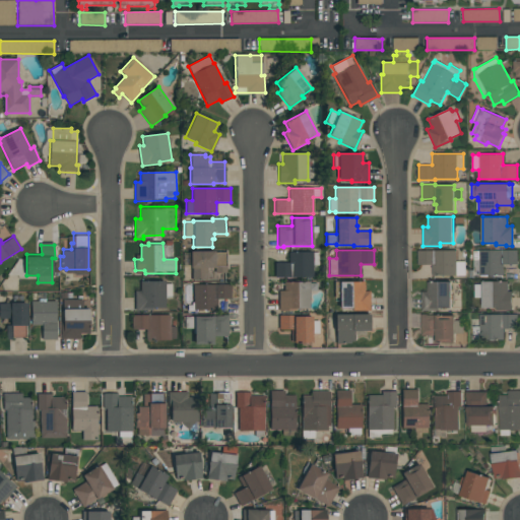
[(417,250),(456,250),(456,261),(465,260),(465,275),(432,275),(432,264),(417,264),(417,250)]
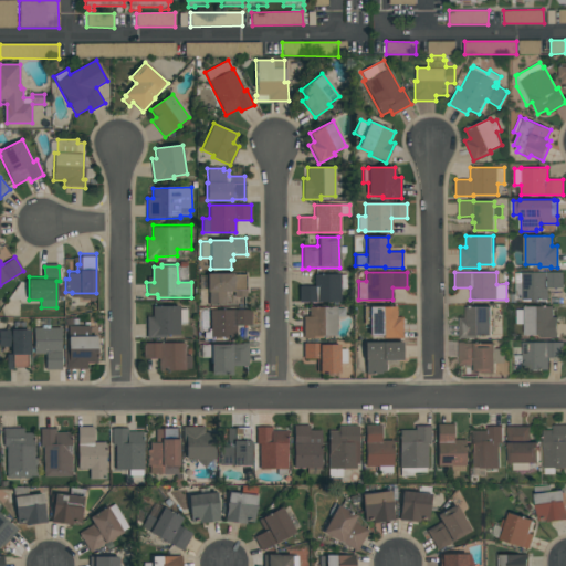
[(563,286),(548,286),(548,300),(522,300),(515,300),(515,272),(522,272),(563,272),(563,286)]
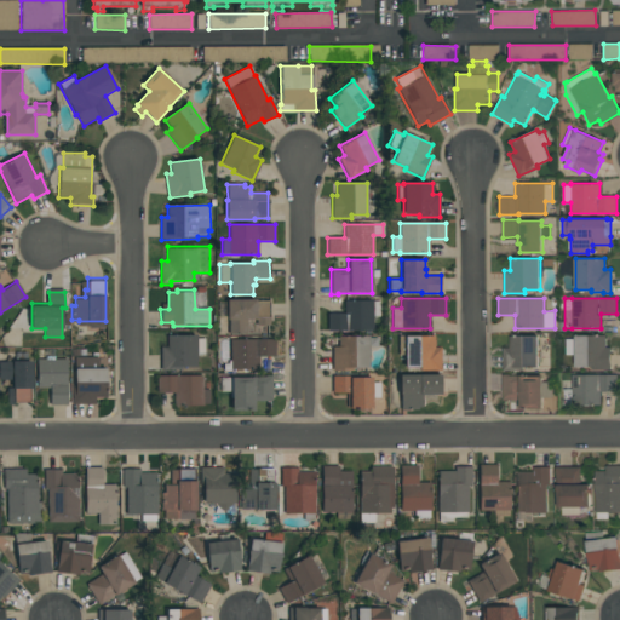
[(269,300),(270,325),(256,325),(256,320),(246,320),(246,333),(229,334),(229,320),(227,320),(227,319),(218,319),(218,302),(227,302),(227,299),(256,299),(256,300),(269,300)]
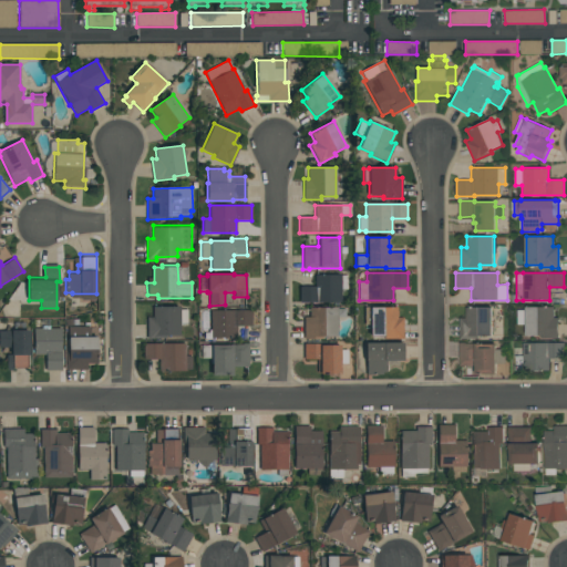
[(299,302),(299,287),(315,287),(315,275),(341,275),(341,276),(347,276),(347,289),(341,289),(341,302),(299,302)]
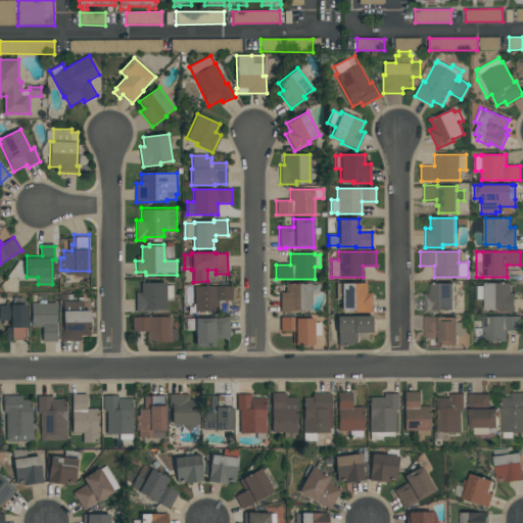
[(515,312),(498,312),(498,310),(485,310),(485,298),(477,298),(477,285),(485,285),(485,282),(511,282),(511,292),(515,292),(515,312)]
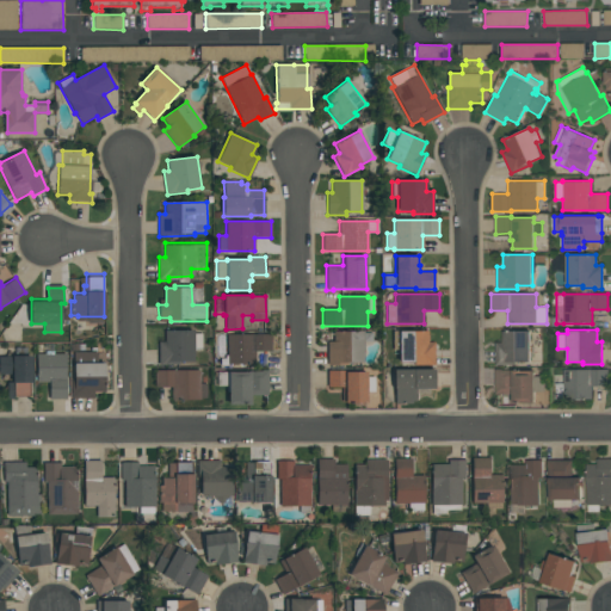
[(193,349),(193,362),(179,362),(179,364),(166,364),(166,365),(158,365),(158,341),(164,341),(164,331),(193,331),(193,333),(202,333),(202,349),(193,349)]
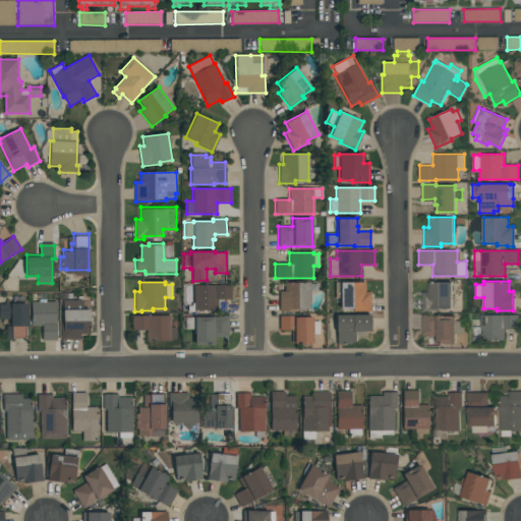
[(370,311),(353,311),(353,309),(340,309),(340,298),(335,298),(335,282),(364,282),(364,291),(370,291),(370,311)]
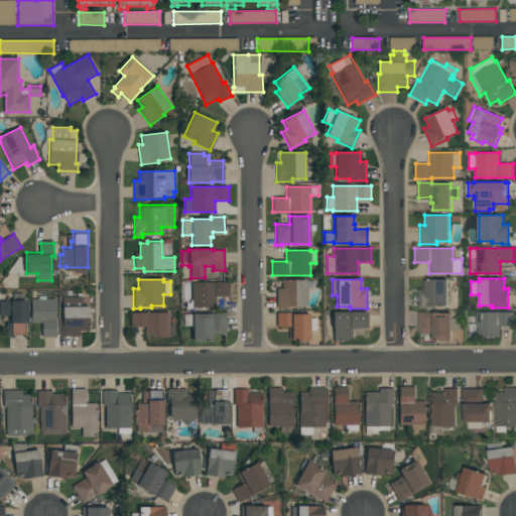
[(448,279),(448,305),(431,305),(431,308),(418,308),(418,288),(424,288),(424,279),(448,279)]
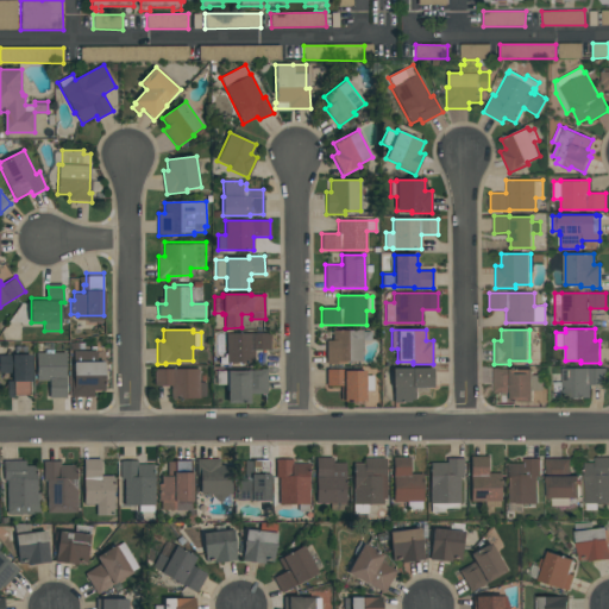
[(362,331),(362,362),(347,362),(347,364),(326,364),(326,340),(332,340),(332,331),(362,331)]
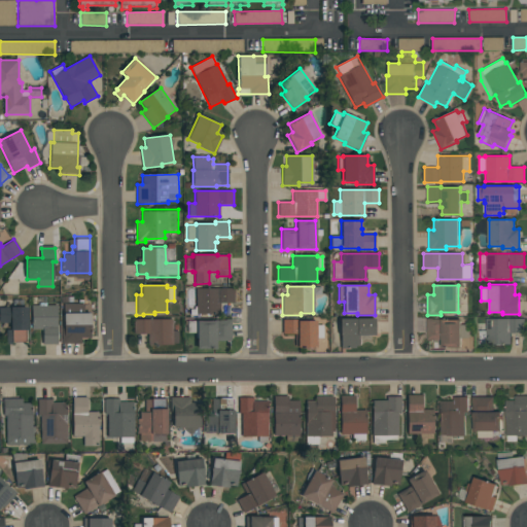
[(189,315),(189,309),(194,309),(194,307),(196,307),(196,288),(234,288),(234,303),(220,303),(220,314),(196,314),(196,315),(189,315)]
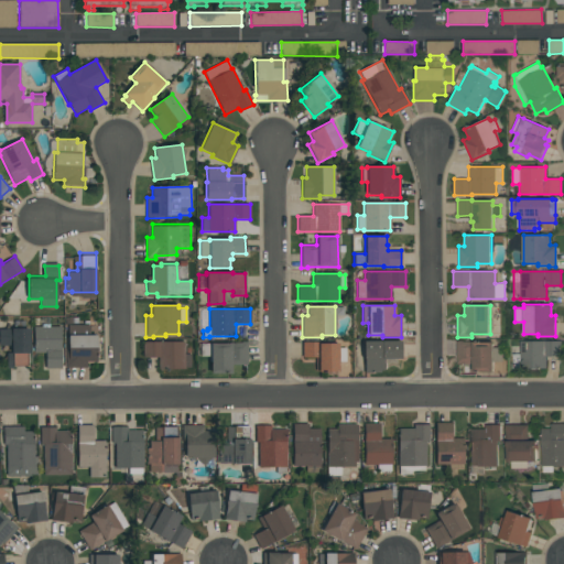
[(28,367),(13,367),(13,368),(6,368),(6,367),(6,353),(11,353),(11,345),(0,345),(0,328),(11,328),(14,328),(14,321),(25,321),(24,328),(29,328),(29,354),(28,354),(28,367)]
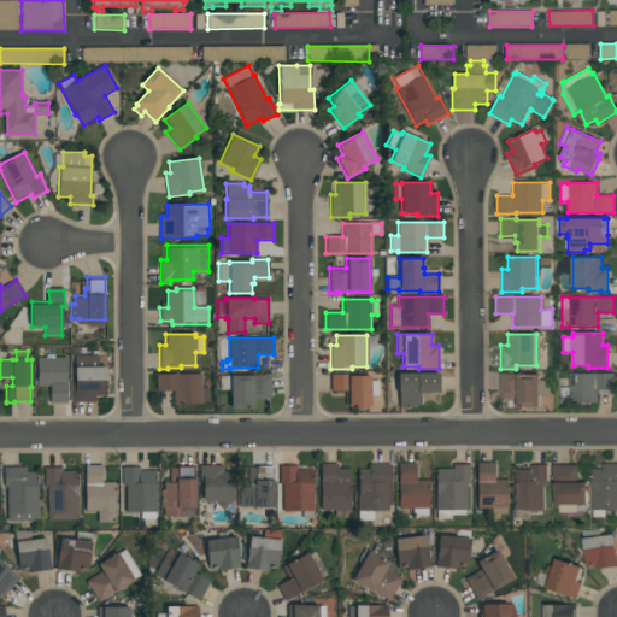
[(105,366),(105,395),(94,395),(94,403),(71,403),(71,382),(74,382),(74,356),(99,356),(99,366),(105,366)]
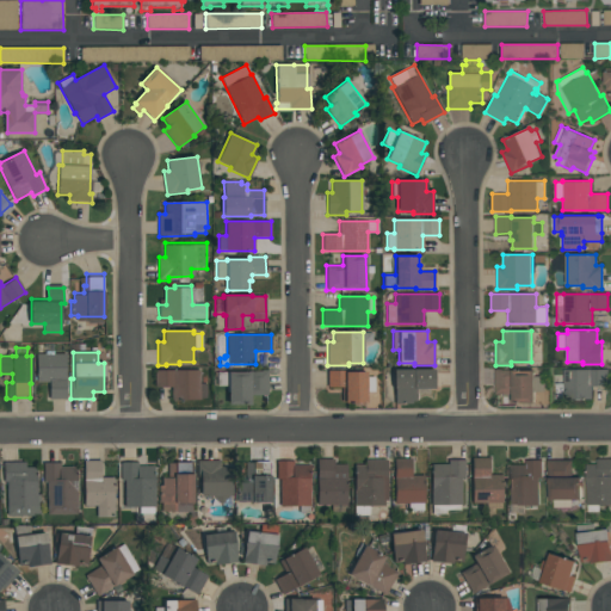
[(36,382),(36,353),(66,355),(66,399),(49,399),(49,382),(36,382)]
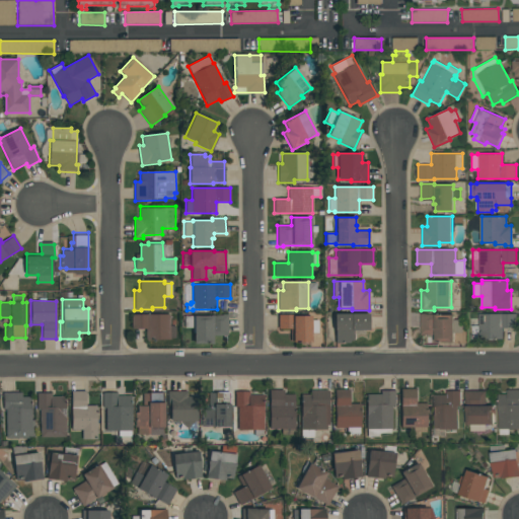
[(454,342),(436,342),(436,335),(421,335),(421,312),(427,312),(427,313),(441,313),(441,314),(454,314),(454,318),(462,318),(462,331),(454,331),(454,342)]
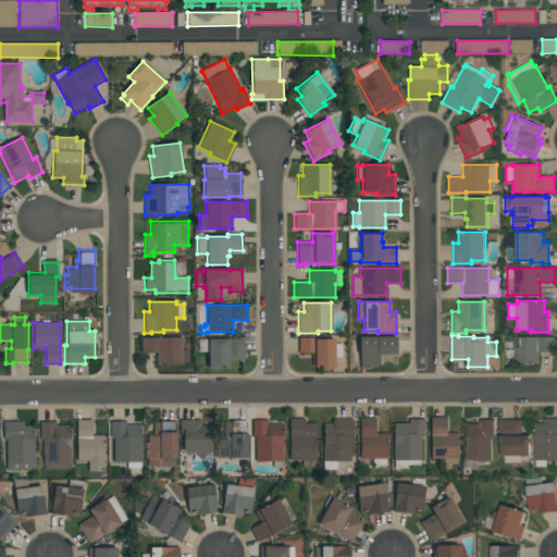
[(395,336),(395,355),(379,355),(379,366),(375,366),(375,368),(359,368),(359,336),(395,336)]
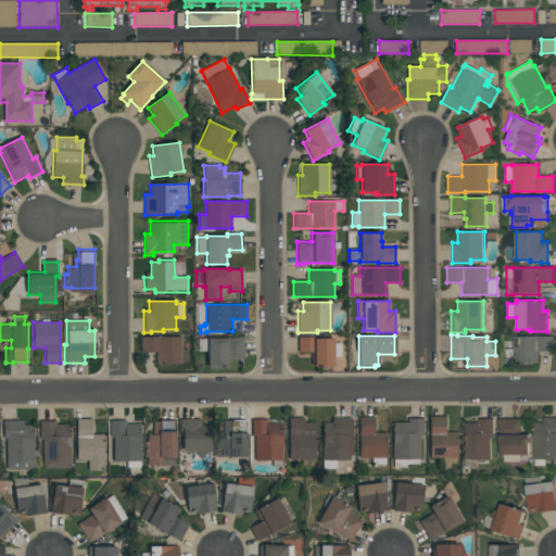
[(554,336),(554,351),(539,351),(539,363),(513,363),(513,336),(554,336)]
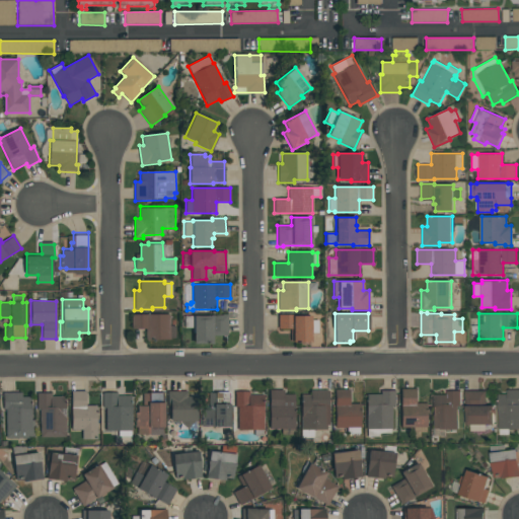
[(169,314),(169,325),(175,325),(175,339),(169,339),(169,340),(145,340),(145,329),(131,329),(131,314),(169,314)]
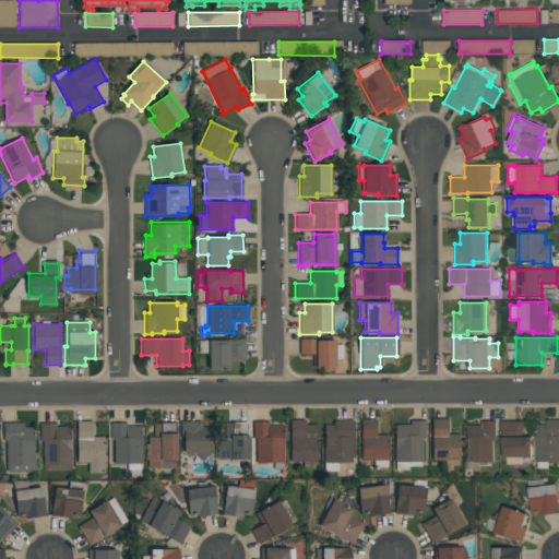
[(245,339),(245,361),(229,361),(229,370),(209,370),(209,353),(198,353),(198,341),(223,341),(223,340),(238,340),(238,339),(245,339)]
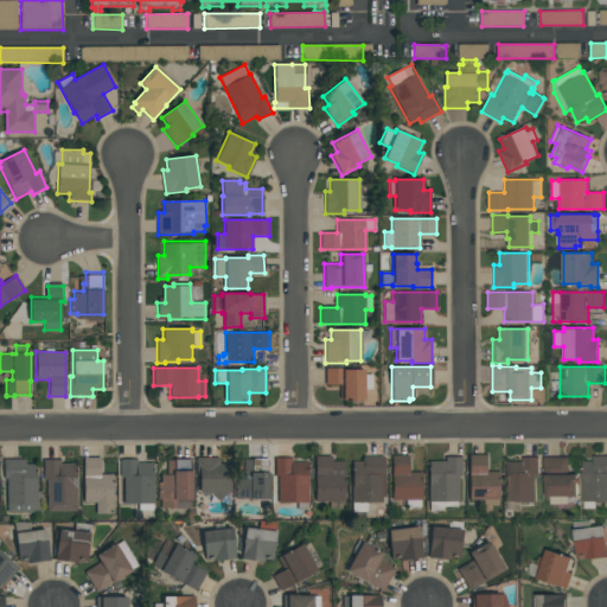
[(339,400),(339,385),(325,385),(325,368),(343,368),(343,370),(364,370),(364,375),(372,374),(372,389),(364,389),(364,401),(343,401),(343,400),(339,400)]
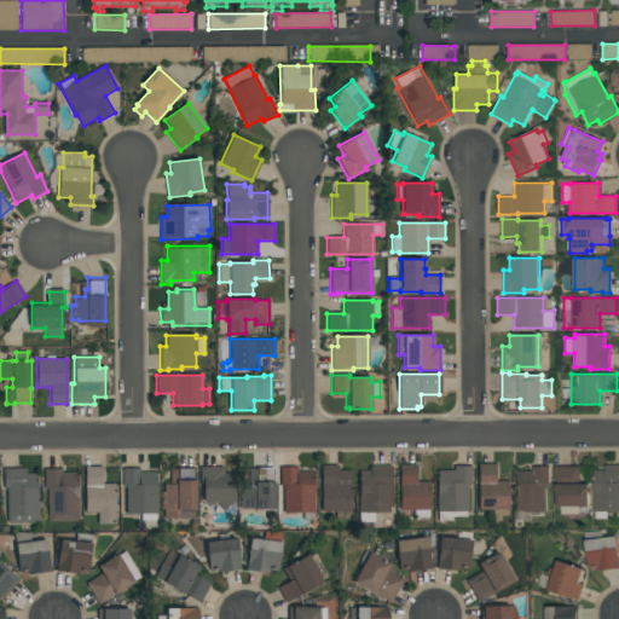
[(429,518),(414,518),(414,510),(399,510),(399,464),(417,464),(417,481),(431,481),(431,510),(429,510),(429,518)]
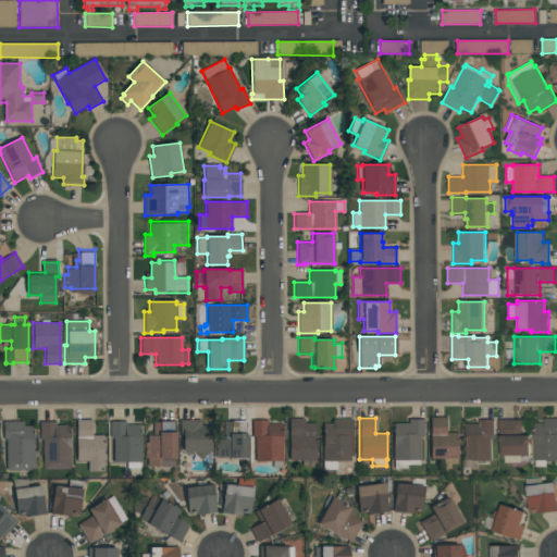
[(430,418),(446,418),(446,433),(457,433),(457,458),(457,463),(450,463),(450,472),(443,472),(443,458),(430,458),(430,418)]
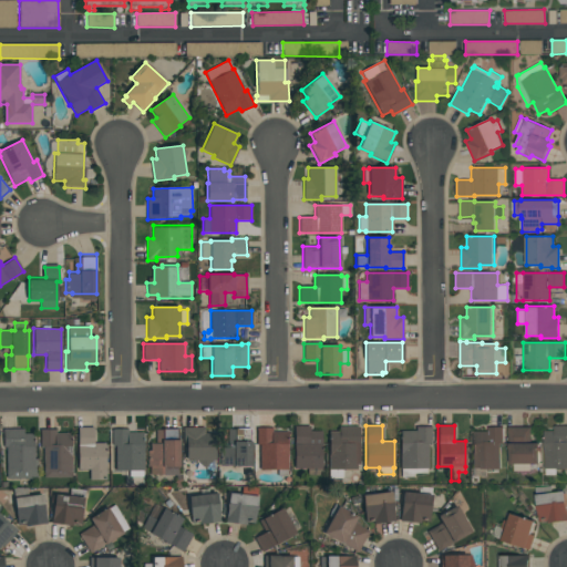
[(544,430),(555,430),(555,425),(566,425),(566,467),(556,467),(556,475),(545,475),(545,467),(544,467),(544,430)]
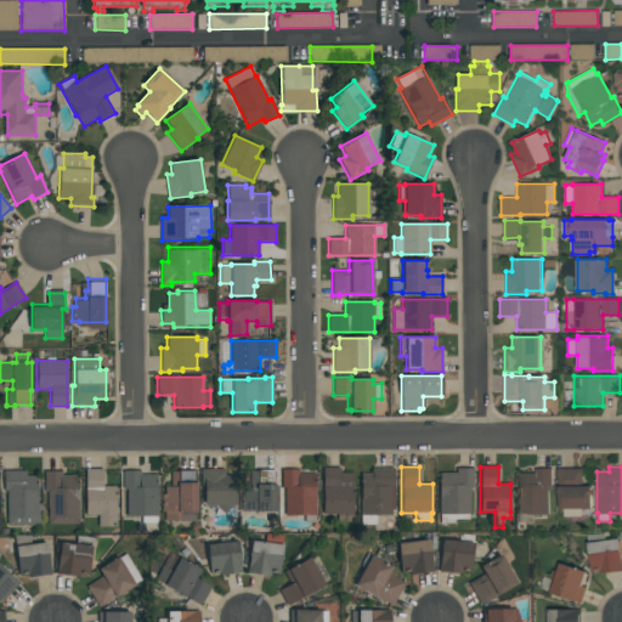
[(322,514),(322,468),(339,468),(339,473),(352,473),(352,521),(337,521),(337,514),(322,514)]
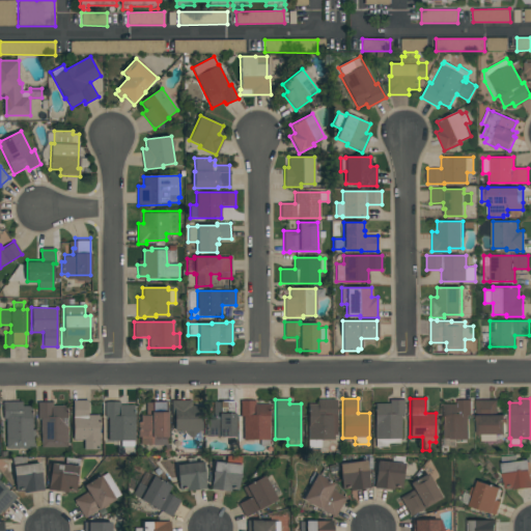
[(308,403),(317,403),(317,399),(336,399),(336,435),(334,435),(334,440),(320,440),(320,448),(308,448),(308,403)]
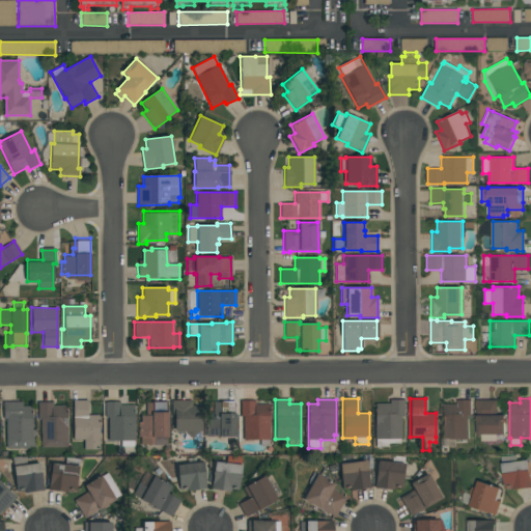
[(403,399),(403,415),(401,415),(401,439),(400,439),(400,443),(388,443),(388,447),(375,447),(375,439),(374,439),(374,403),(389,403),(389,399),(403,399)]
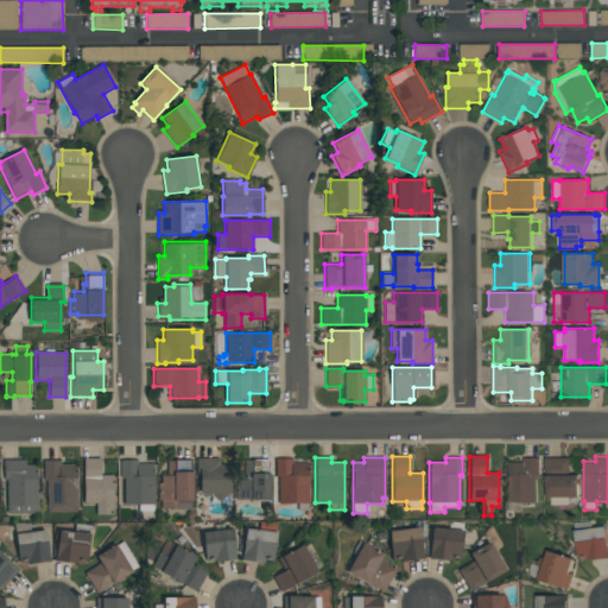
[(539,457),(539,475),(537,475),(537,501),(521,502),(523,511),(506,511),(506,486),(507,486),(506,461),(523,461),(523,457),(539,457)]
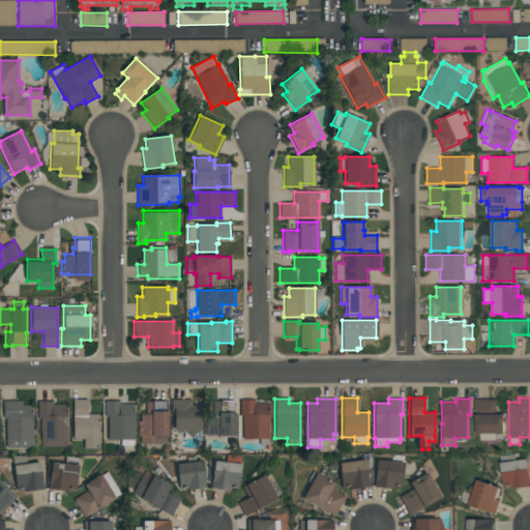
[(504,413),(504,433),(496,433),(496,440),(480,440),(480,433),(476,433),(476,418),(474,418),(474,399),(496,399),(496,413),(504,413)]
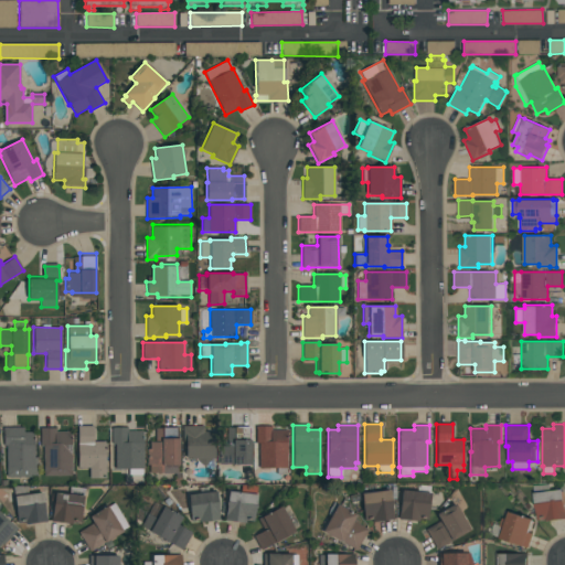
[(88,478),(88,468),(77,468),(77,426),(93,426),(93,441),(105,441),(105,478),(88,478)]
